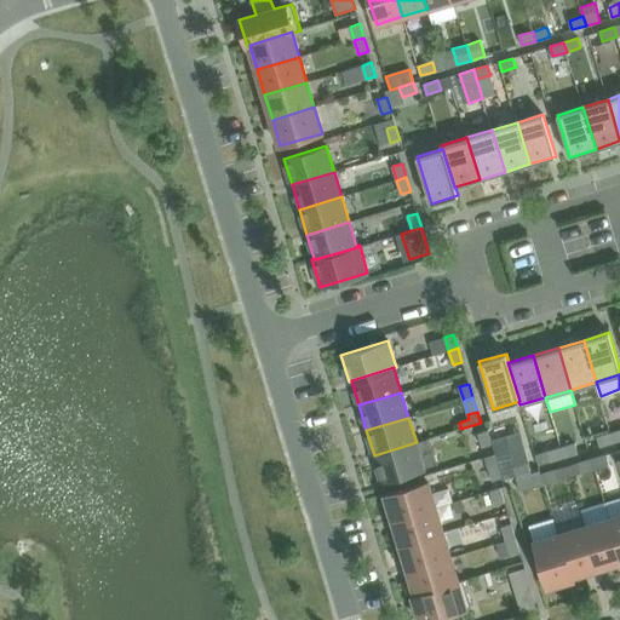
[(488,430),(478,434),(482,447),(492,445),(491,440),(488,430)]
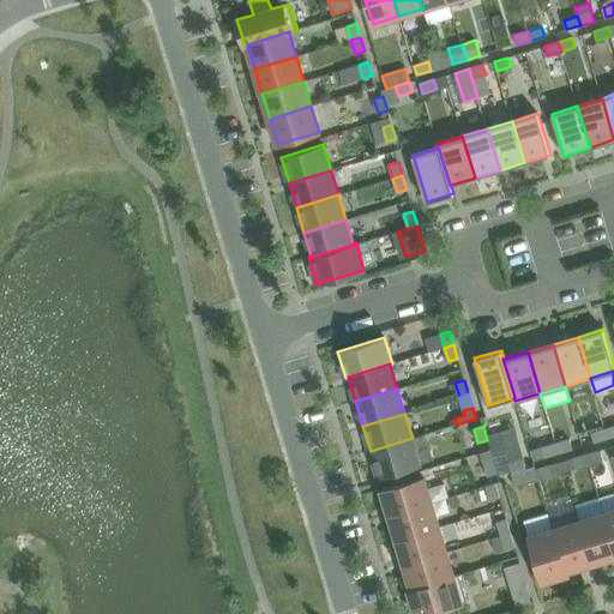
[(498,475),(512,470),(512,471),(525,468),(523,458),(524,458),(515,427),(486,435),(487,440),(493,459),(498,473),(498,475)]
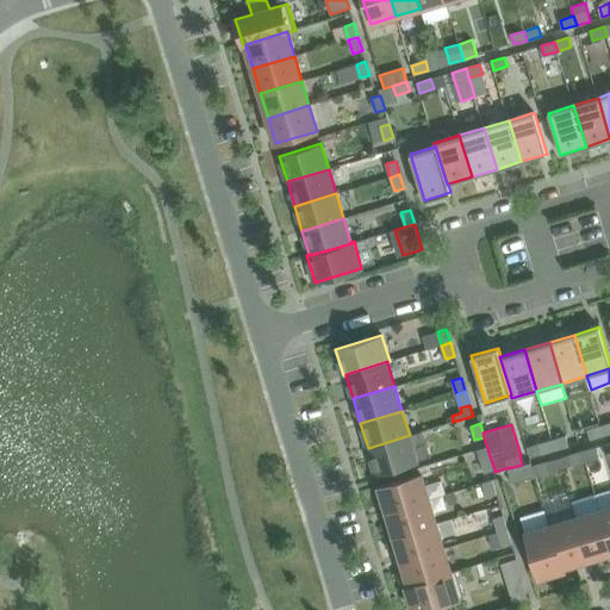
[(590,439),(604,435),(601,425),(587,430),(590,439)]
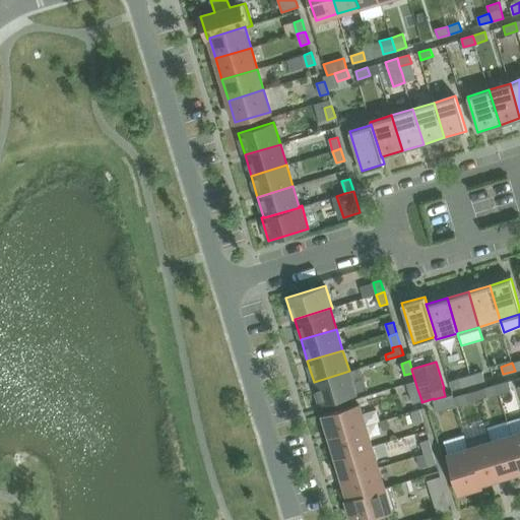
[(320,403),(355,393),(349,371),(314,382),(320,403)]
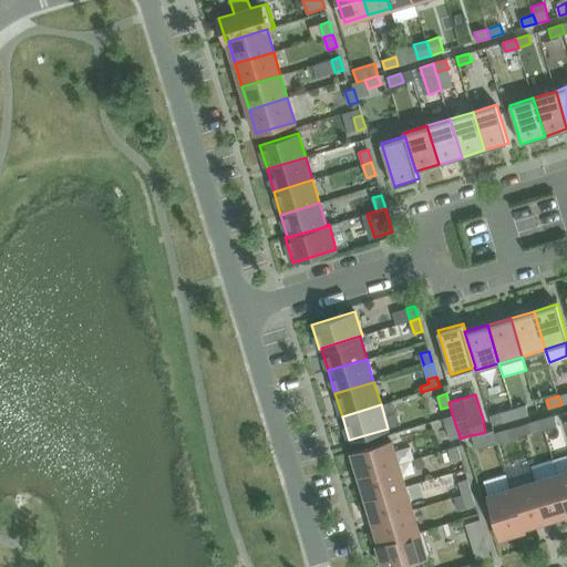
[(515,419),(528,414),(526,405),(513,410),(515,419)]
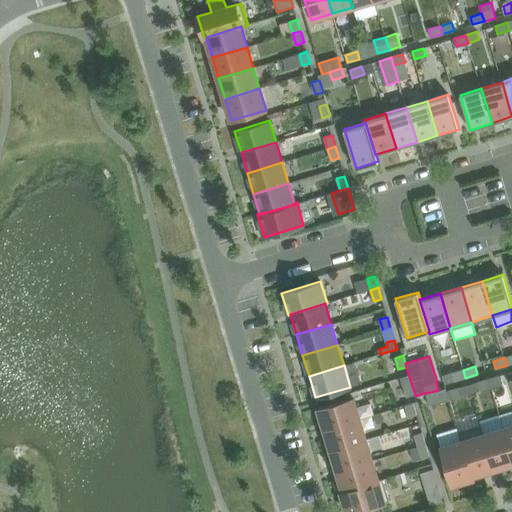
[(454,381),(465,378),(463,370),(451,373),(454,381)]
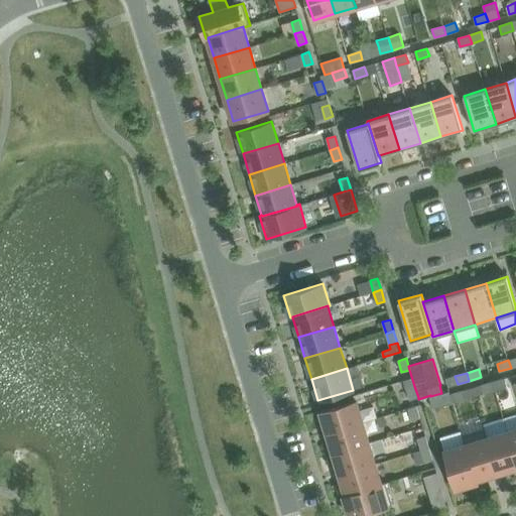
[(458,384),(455,376),(446,379),(448,387),(458,384)]
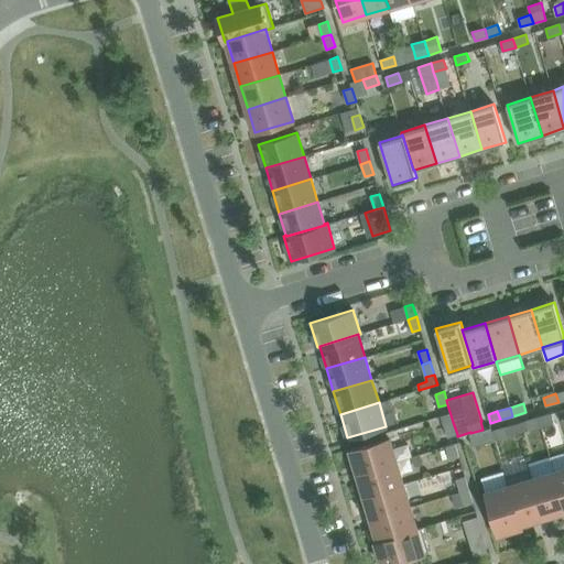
[(538,418),(541,426),(553,422),(551,413),(538,418)]
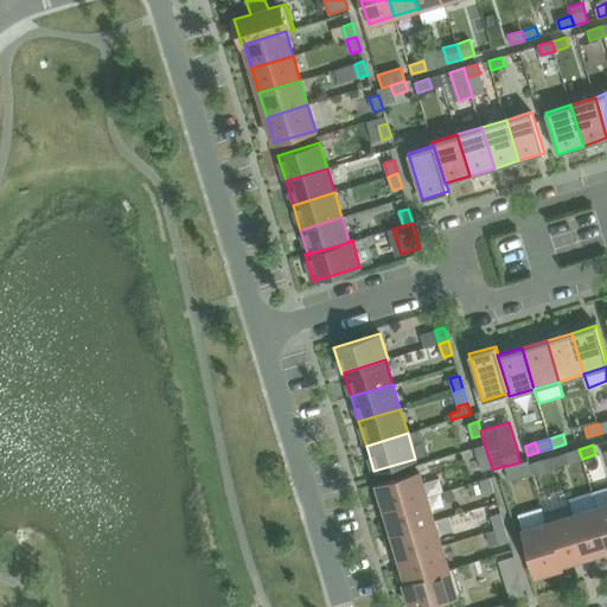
[(579,449),(566,453),(568,462),(582,459),(579,449)]
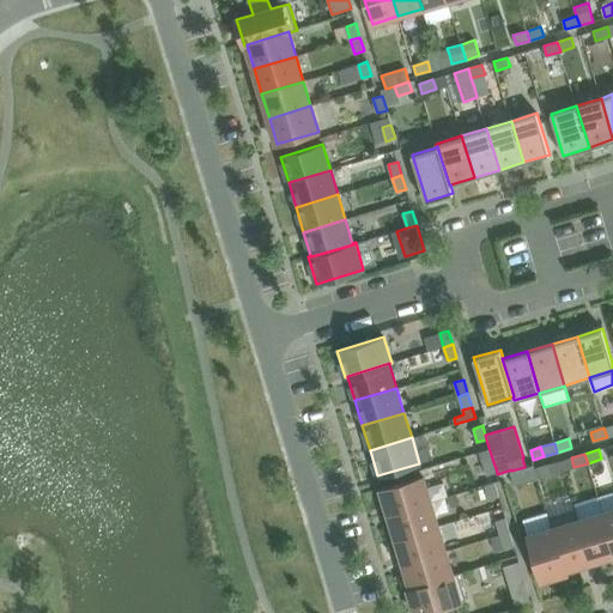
[(483,461),(487,475),(497,472),(492,459),(483,461)]
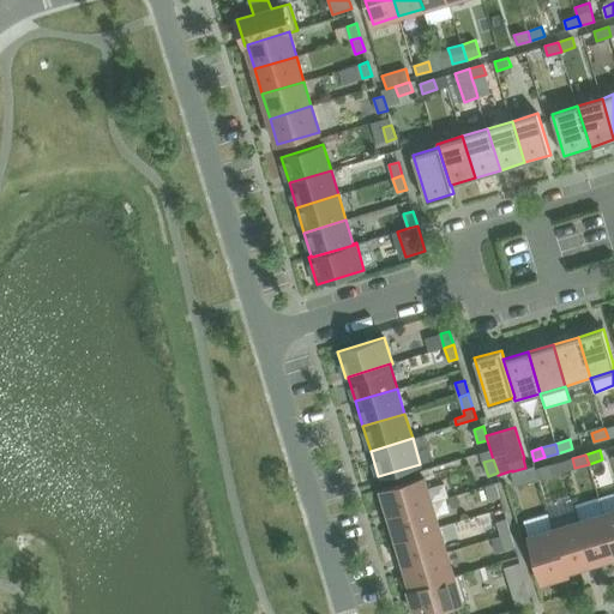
[(572,459),(561,462),(564,471),(575,468),(572,459)]
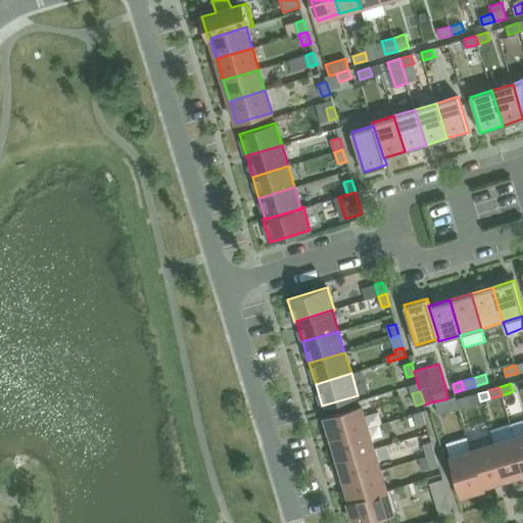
[(471,403),(480,401),(478,393),(469,396),(471,403)]
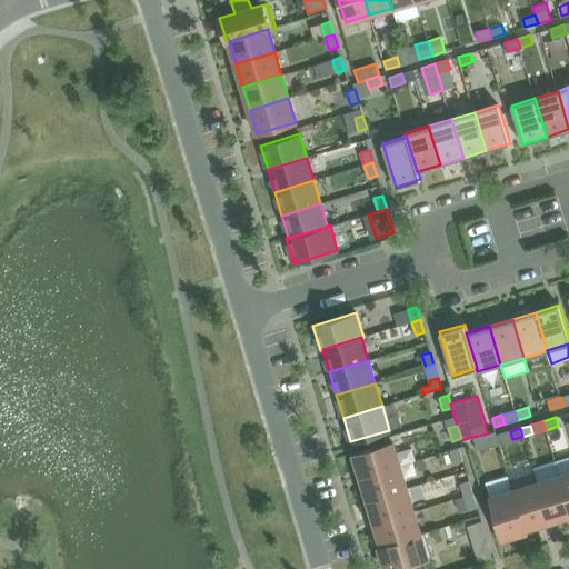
[(495,431),(473,438),(478,451),(499,445),(495,431)]
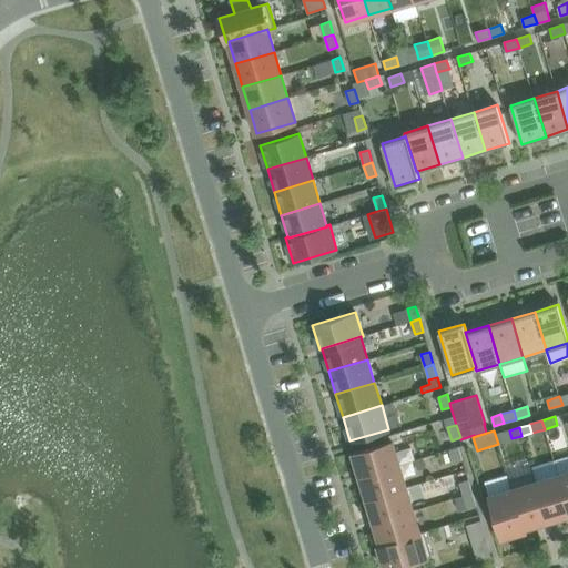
[(509,430),(496,434),(498,443),(511,439),(511,438),(509,430)]
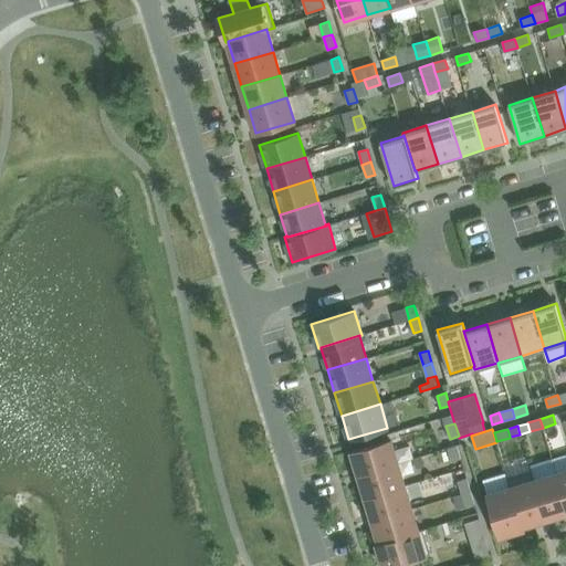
[(352,451),(359,475),(398,463),(390,439),(352,451)]
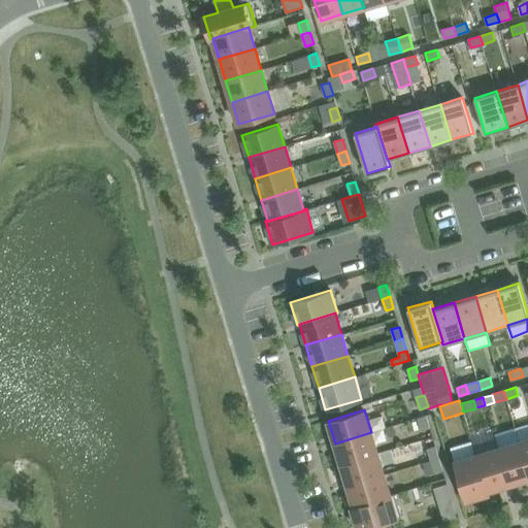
[(418,418),(422,430),(429,427),(426,416),(418,418)]
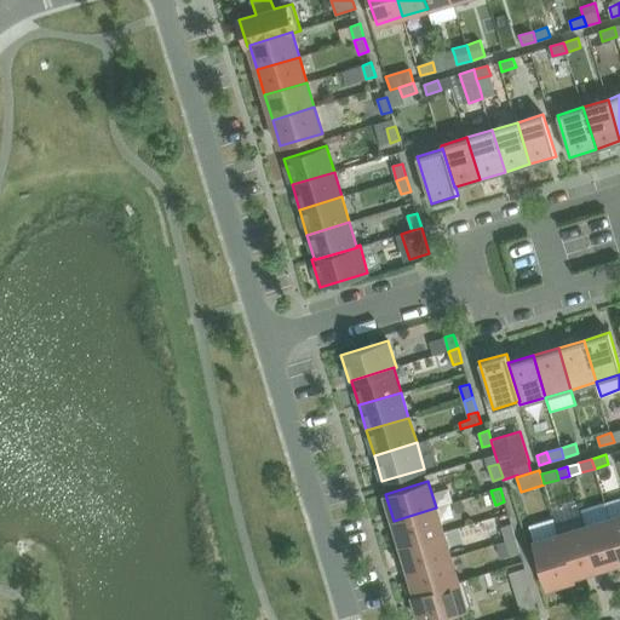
[(619,497),(606,501),(610,518),(619,515),(619,497)]
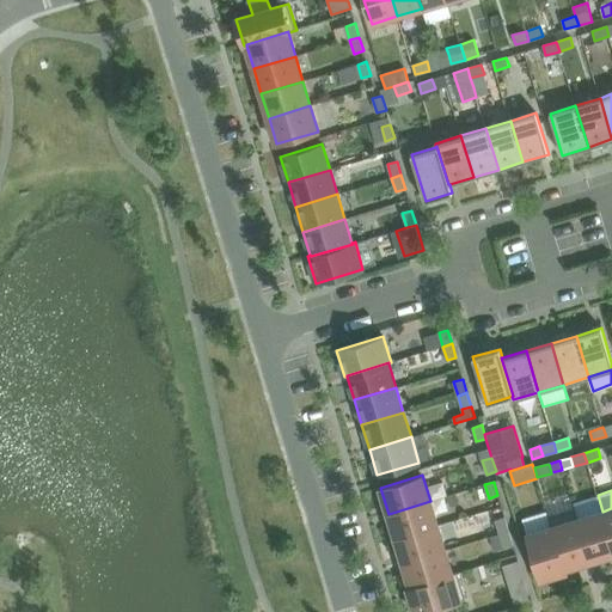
[(546,502),(550,516),(574,509),(569,495),(546,502)]
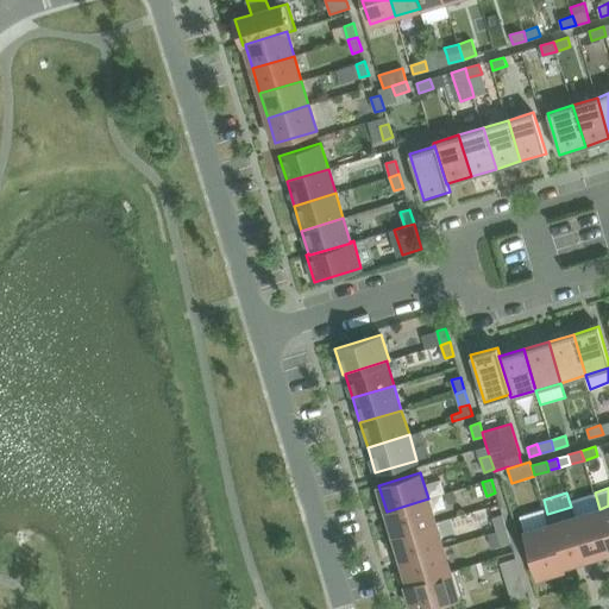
[(571,500),(572,506),(576,518),(600,509),(595,493),(571,500)]
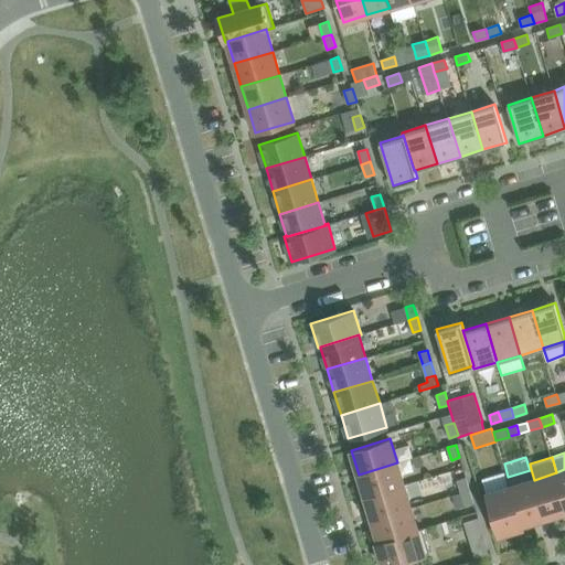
[(359,475),(365,497),(404,486),(397,462),(359,475)]
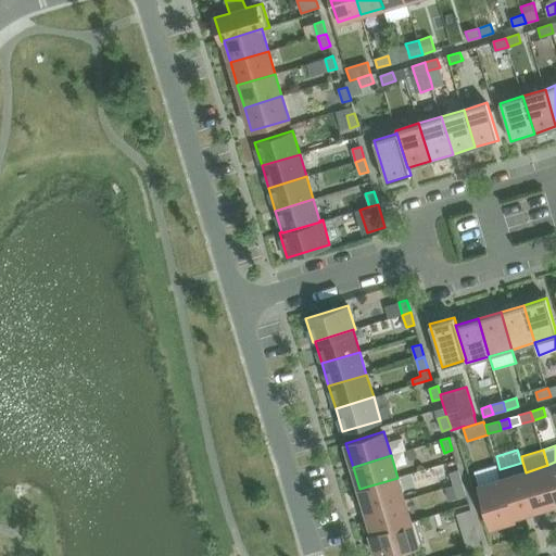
[(500,469),(497,469),(501,479),(502,479),(514,517),(515,517),(535,510),(525,472),(526,472),(522,462),(521,463),(500,469)]
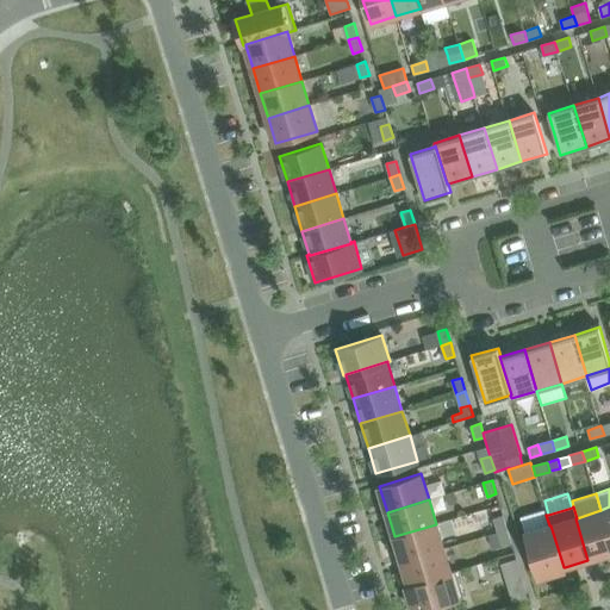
[(545,509),(520,517),(526,534),(539,578),(565,570),(565,567),(564,567),(551,526),(549,526),(546,515),(545,509)]
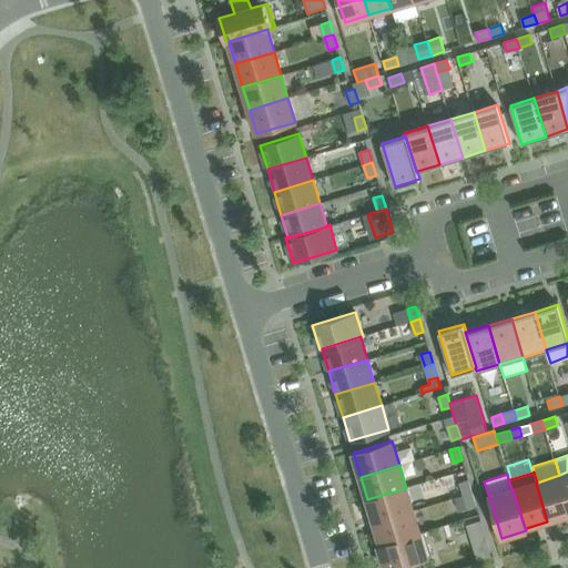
[(547,521),(567,514),(567,506),(559,475),(537,483),(536,483),(547,521)]
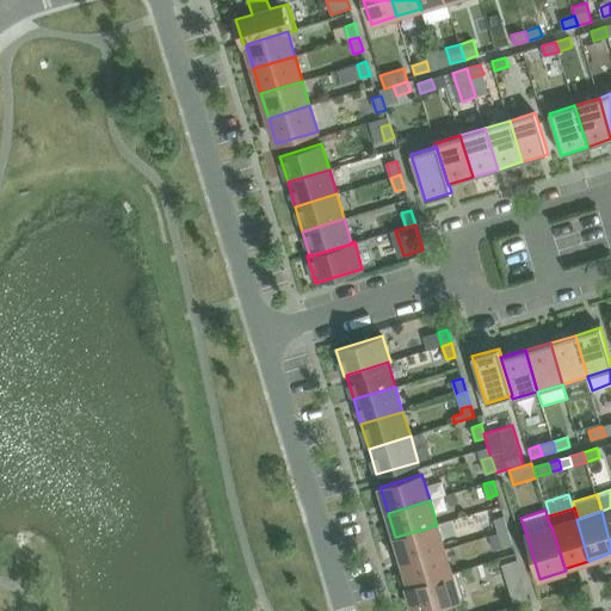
[(508,530),(504,517),(494,519),(499,534),(508,530)]
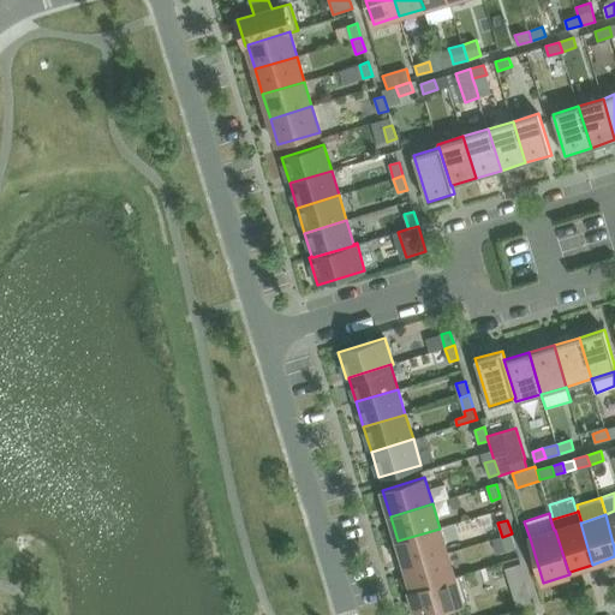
[(447,553),(440,529),(398,541),(406,566),(447,553)]
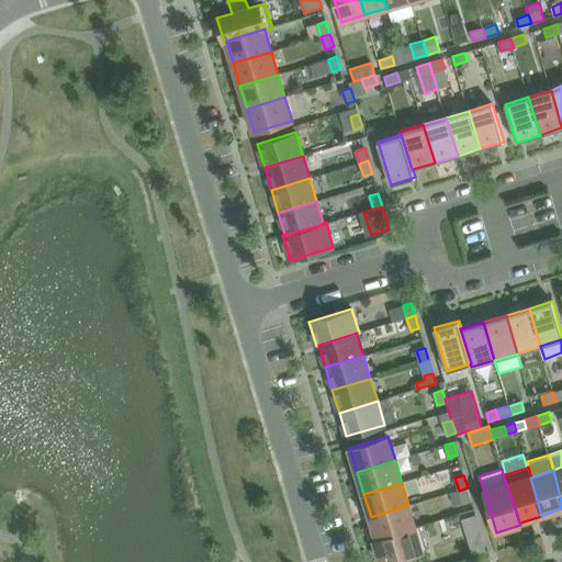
[(459,491),(450,493),(453,506),(471,501),(468,487),(459,491)]
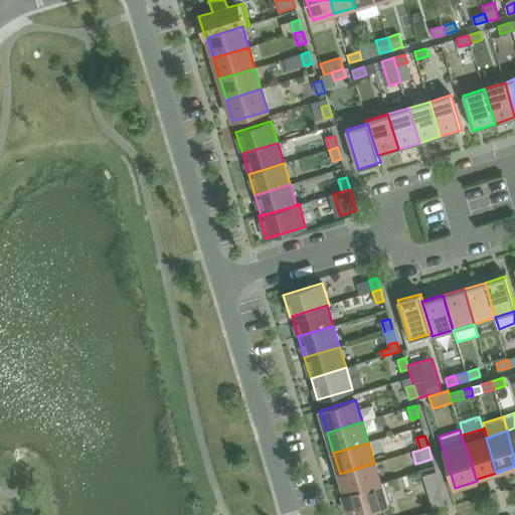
[(340,474),(345,493),(346,495),(381,484),(380,483),(374,463),(340,474)]
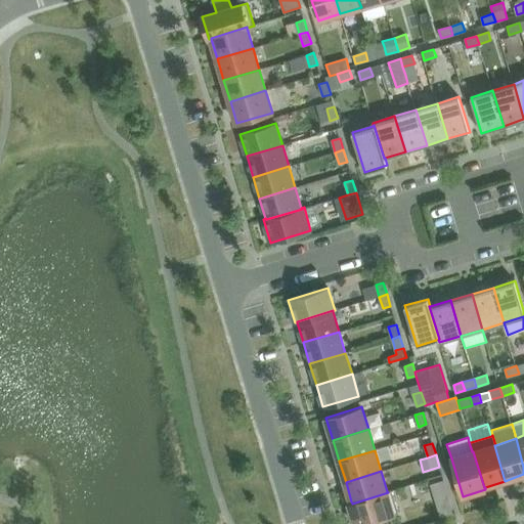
[(437,501),(448,497),(443,482),(432,485),(437,501)]
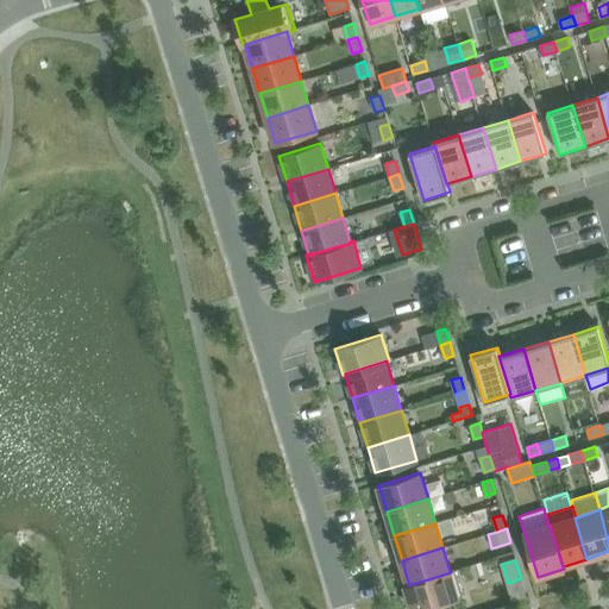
[(409,585),(408,583),(406,584),(413,608),(421,608),(431,607),(431,608),(451,608),(449,601),(464,596),(456,570),(450,571),(451,572),(409,585)]
